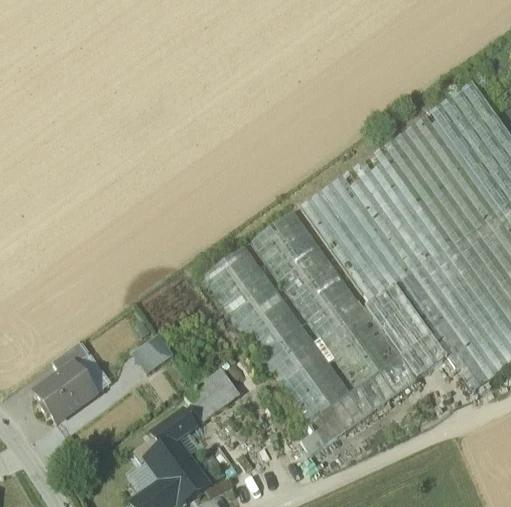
[(474,392),(510,366),(510,135),(475,83),(300,204),(371,306),(364,311),(295,211),(252,241),(357,393),(351,397),(247,247),(207,274),(324,443),(449,356),(474,392)]
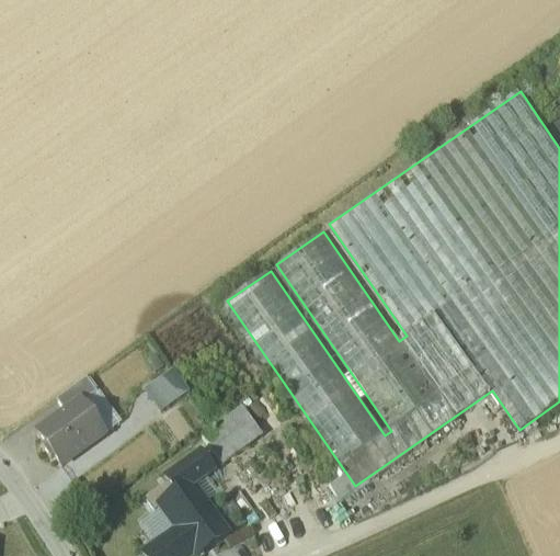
[(146,387),(162,412),(190,395),(173,370),(146,387)]
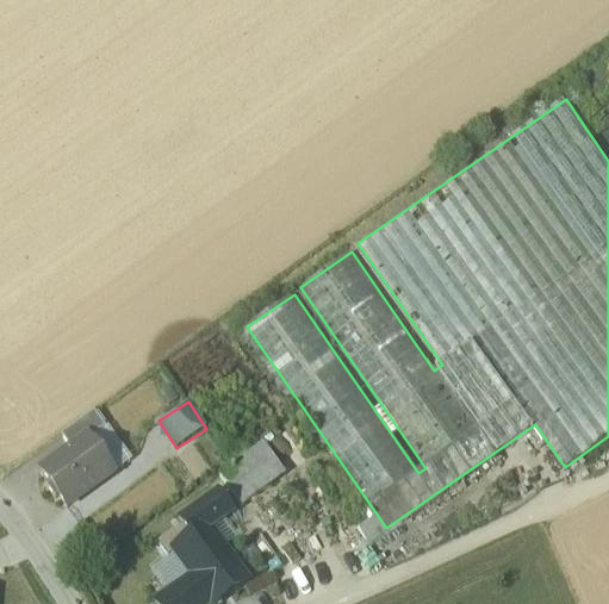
[(92,409),(60,433),(69,446),(85,435),(86,436),(103,424),(92,409)]
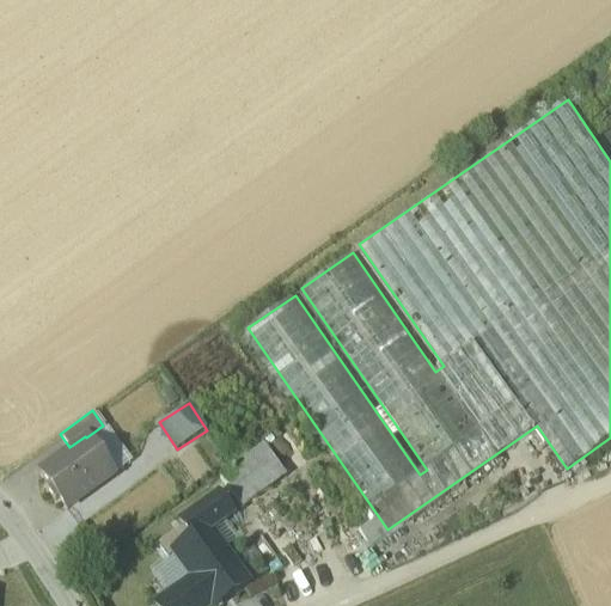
[(69,447),(40,469),(47,481),(43,483),(54,497),(57,494),(66,506),(111,472),(86,438),(85,436),(69,447)]
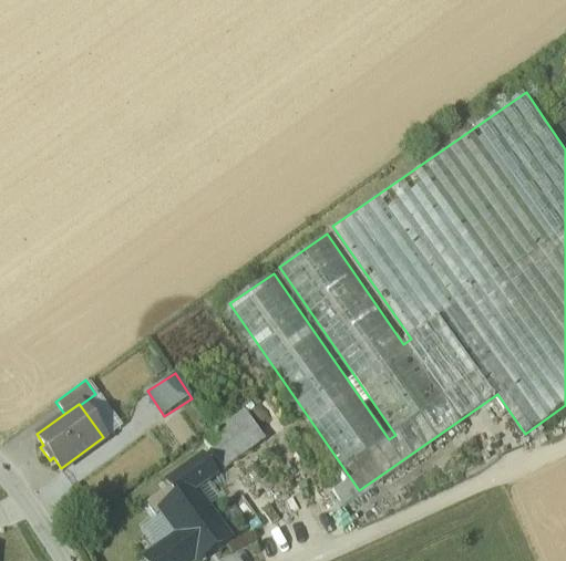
[(235,458),(251,446),(232,417),(214,429),(219,437),(235,458)]
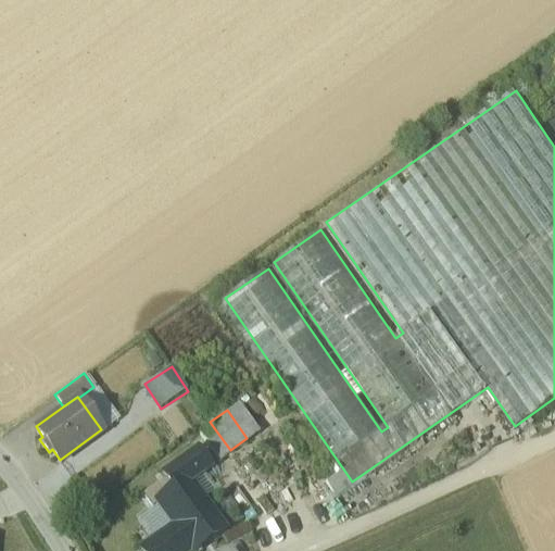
[(210,422),(199,430),(203,437),(215,429),(210,422)]
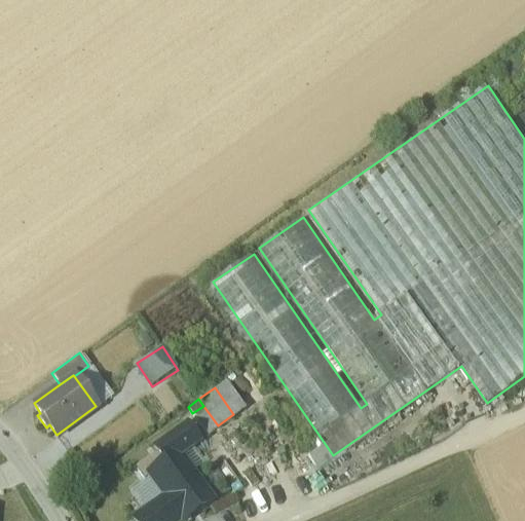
[(203,406),(192,413),(207,434),(218,425),(203,406)]
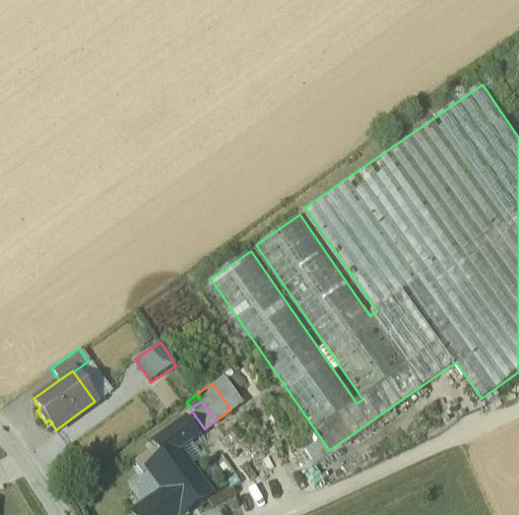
[(184,420),(151,443),(153,446),(133,460),(157,494),(141,505),(140,504),(129,511),(132,514),(173,514),(182,509),(181,507),(191,500),(195,505),(209,495),(176,449),(194,436),(184,420)]
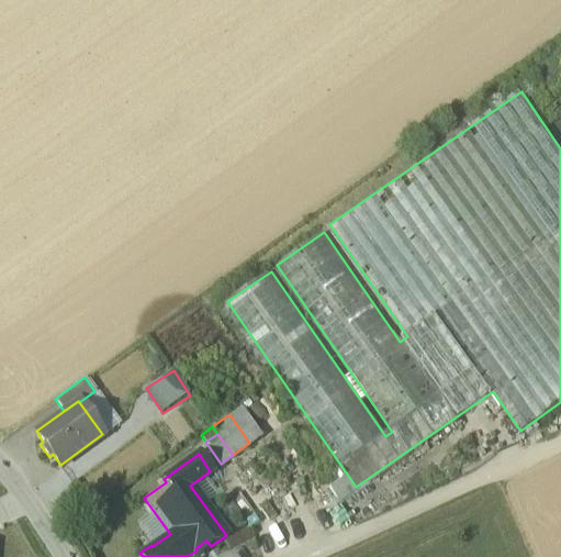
[(339,479),(327,487),(338,501),(355,489),(344,476),(341,477),(338,472),(336,474),(339,479)]
